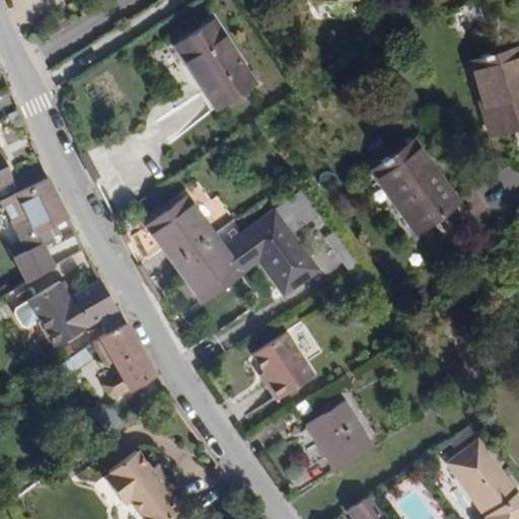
[(252,84),(211,21),(174,47),(215,108),(252,84)]
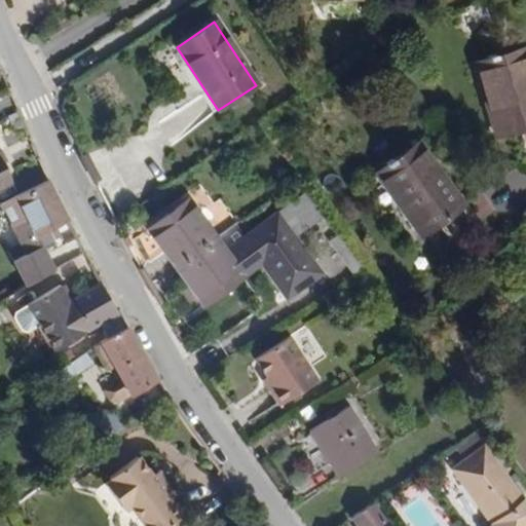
[(525,66),(522,51),(477,65),(489,107),(484,109),(493,140),(513,135),(521,162),(525,160),(525,66)]
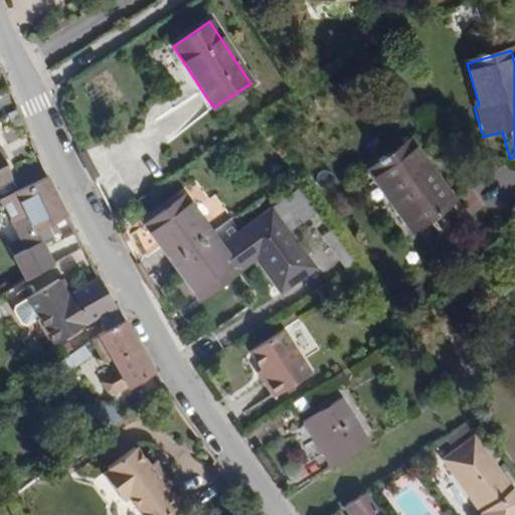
[(450,199),(405,137),(367,164),(391,199),(387,203),(405,228),(422,217),(438,238),(462,222),(447,201),(450,199)]
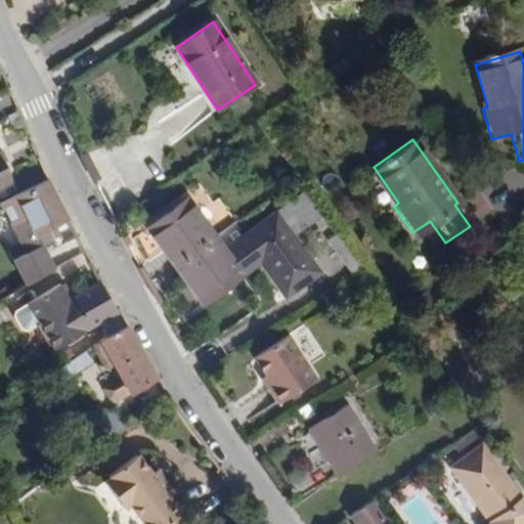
[(68,221),(46,181),(0,205),(25,252),(13,258),(26,281),(48,269),(52,266),(39,243),(50,236),(47,232),(68,221)]
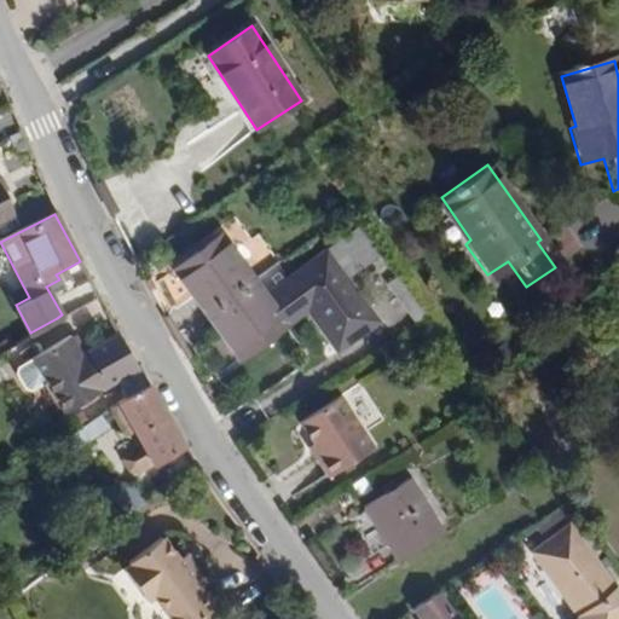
[(213,302),(203,311),(238,359),(307,310),(304,305),(345,275),(368,258),(348,230),(260,293),(248,276),(213,302)]
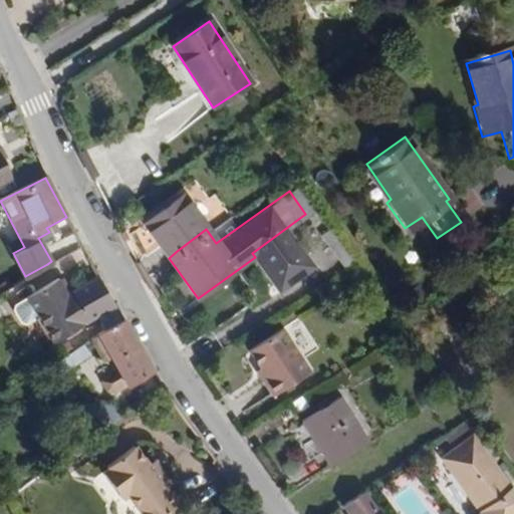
[(144,223),(169,258),(177,251),(206,229),(181,197),(144,223)]
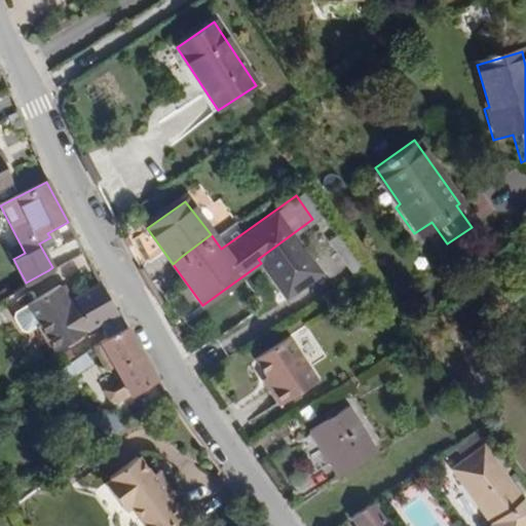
[(261,263),(269,274),(288,299),(322,273),(293,233),(258,259),(261,263)]
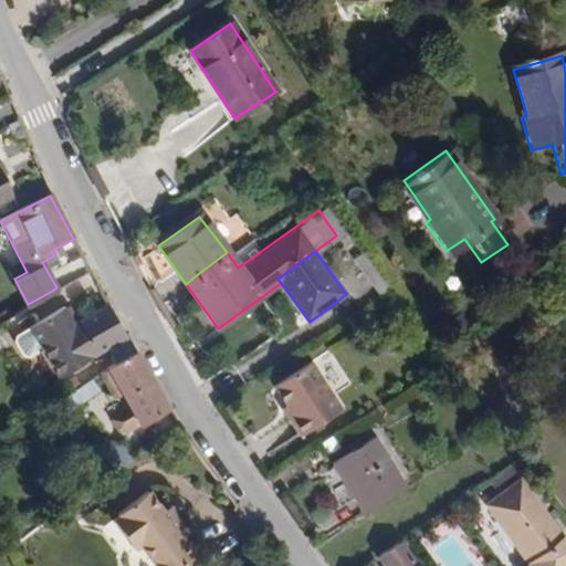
[(106,302),(74,322),(81,332),(60,344),(62,378),(127,338),(106,302)]
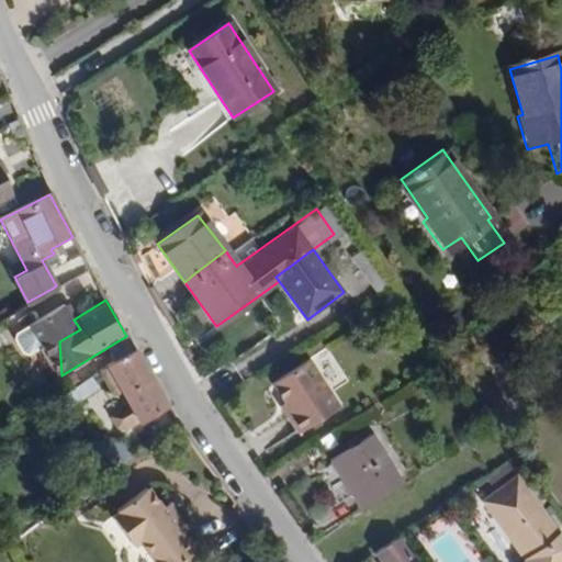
[(65,304),(60,307),(65,317),(36,334),(62,375),(59,341),(80,329),(74,319),(65,304)]
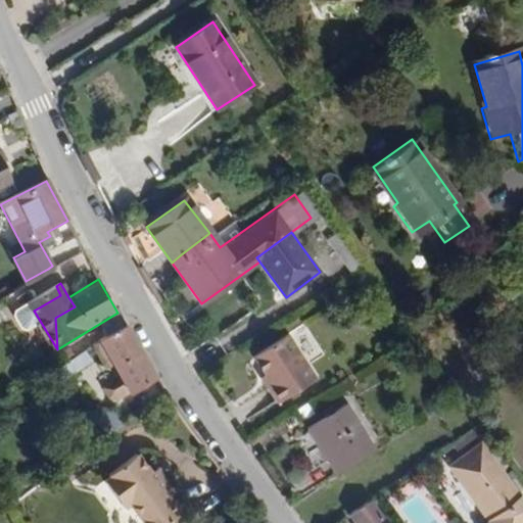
[(60,295),(56,286),(29,303),(34,311),(60,295)]
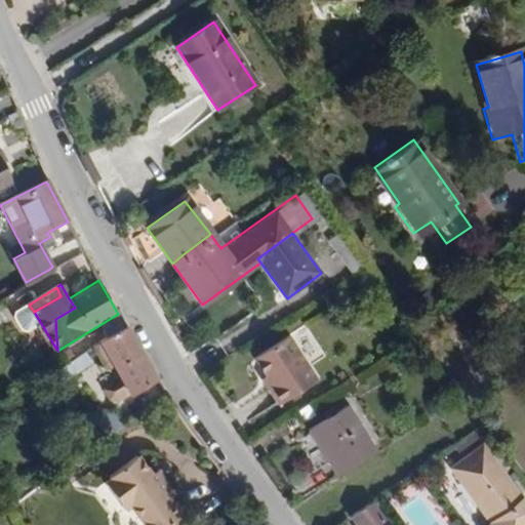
[(132,338),(125,326),(92,347),(104,365),(110,370),(115,367),(121,378),(103,388),(109,399),(117,401),(129,394),(130,395),(156,380),(132,338)]
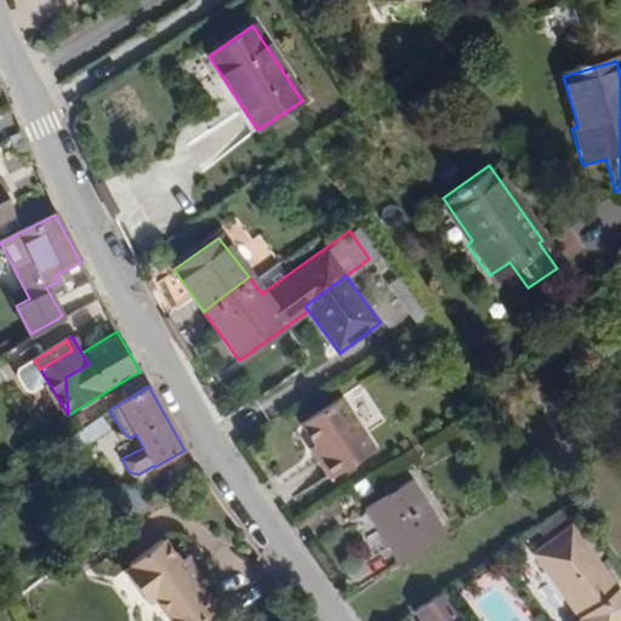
[(298,421),(313,443),(320,455),(315,457),(326,473),(371,443),(335,394),(298,421)]
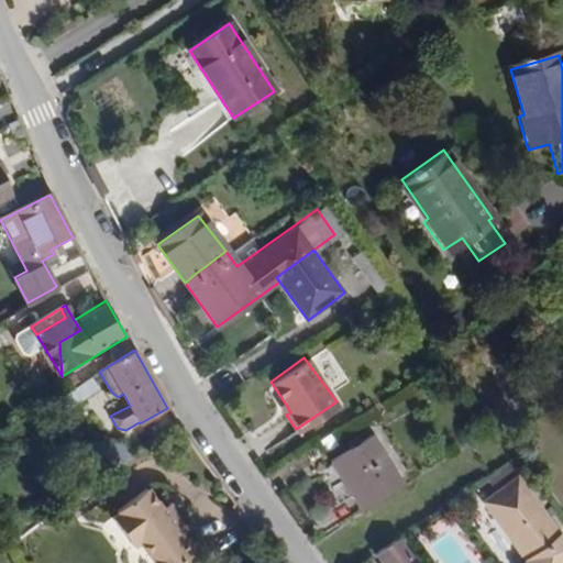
[(88,378),(66,392),(67,394),(69,393),(75,403),(96,390),(88,378)]
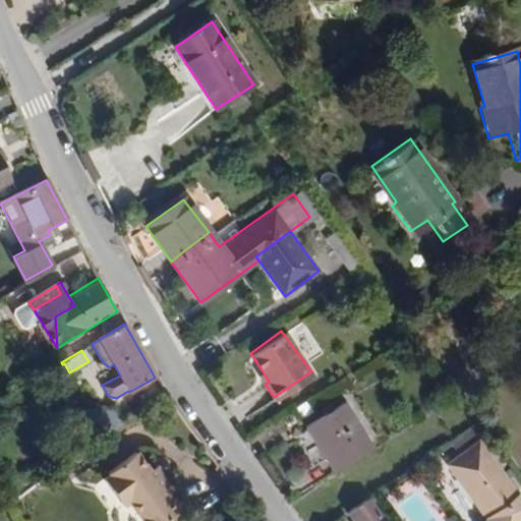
[(269,382),(263,371),(258,374),(265,384),(269,382)]
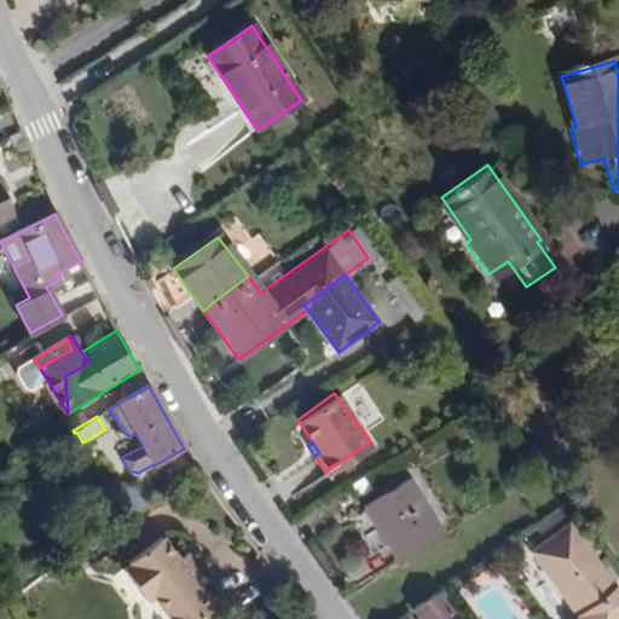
[(401,557),(444,526),(405,473),(363,504),(401,557)]
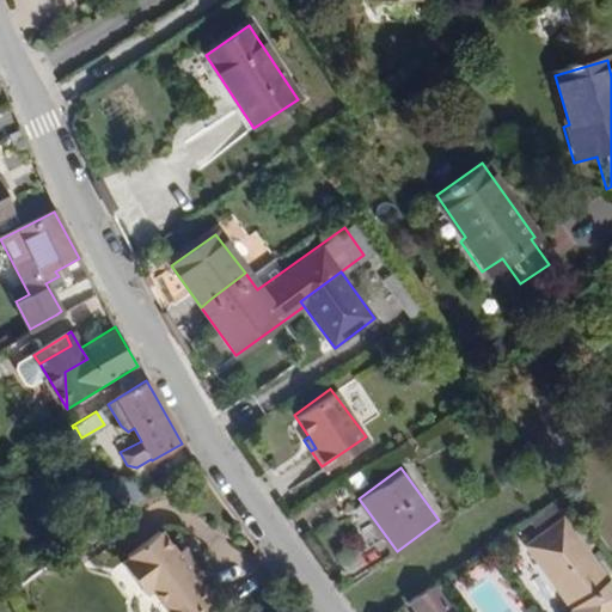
[(120,518),(147,496),(135,481),(106,500),(120,518)]
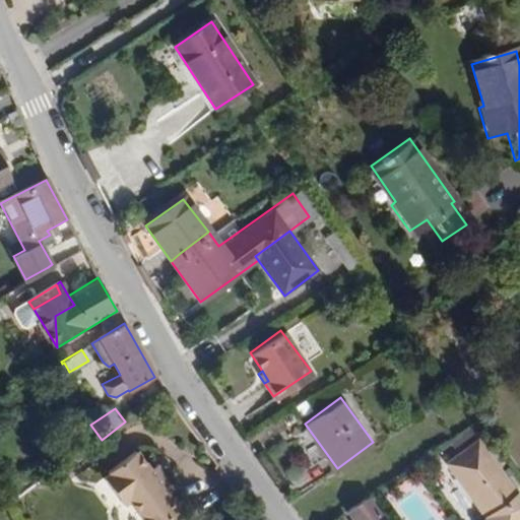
[(519,500),(473,436),(442,459),(480,514),(485,519),(517,519),(518,508),(519,506),(519,500)]
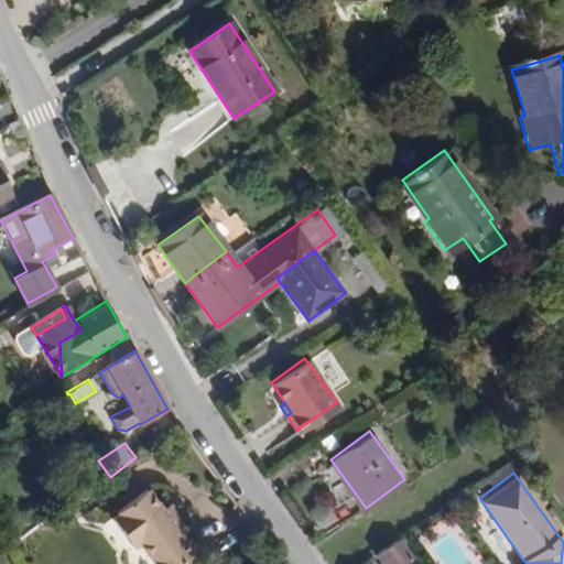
[(170,519),(164,509),(149,488),(118,508),(120,511),(114,517),(132,545),(140,541),(154,563),(181,563),(195,555),(182,537),(188,532),(176,514),(170,519)]
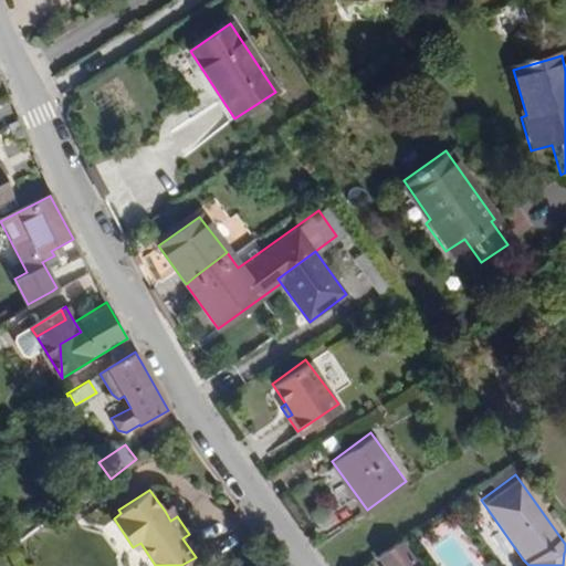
[(171,506),(165,511),(170,521),(177,516),(171,506)]
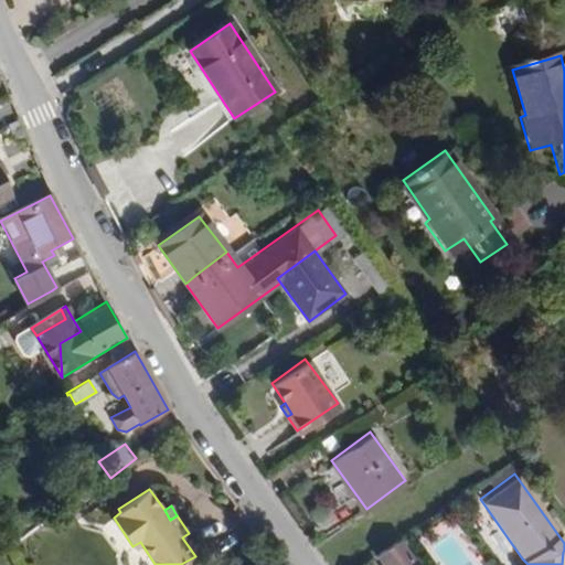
[(429,564),(407,533),(375,556),(382,564),(429,564)]
